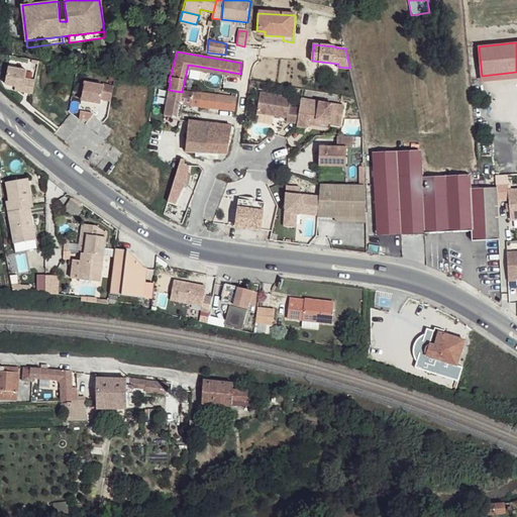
[(195,66),(188,65),(182,92),(189,93),(195,66)]
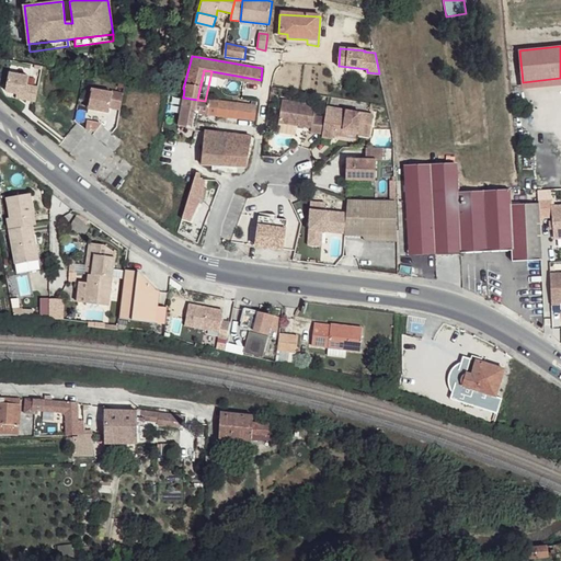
[(33,77),(12,75),(10,92),(11,94),(21,95),(29,96),(29,101),(39,103),(42,88),(31,87),(33,77)]
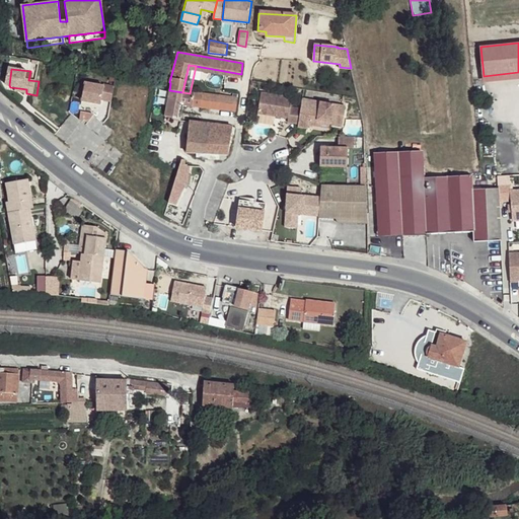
[(118,89),(89,83),(86,101),(104,105),(105,100),(115,102),(118,89)]
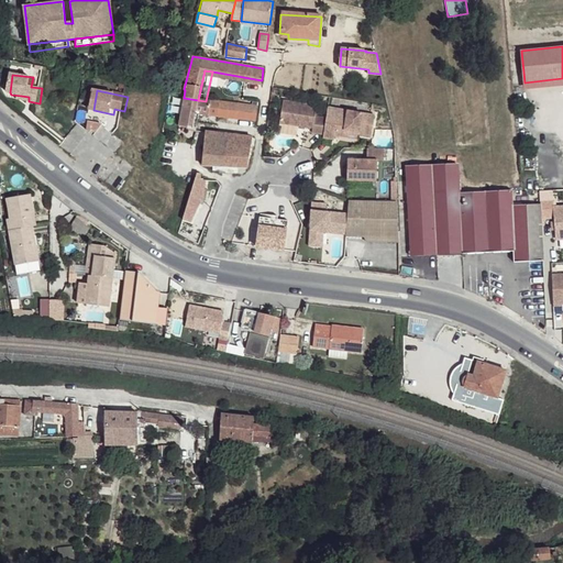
[(198,100),(184,98),(178,127),(186,128),(192,128),(196,111),(256,118),(257,107),(206,101),(198,100)]
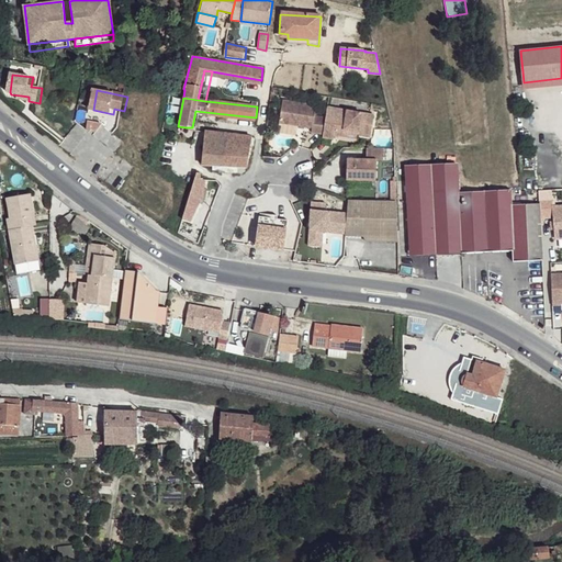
[(315,105),(282,101),(279,123),(312,127),(311,132),(323,133),(325,116),(314,115),(315,105)]
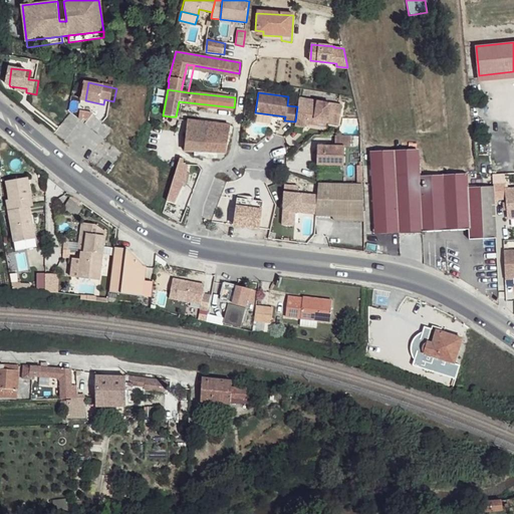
[(341,103),(298,97),(297,106),(295,121),(294,124),(304,126),(305,122),(306,116),(324,118),(325,116),(327,117),(326,120),(327,120),(338,121),(341,103)]
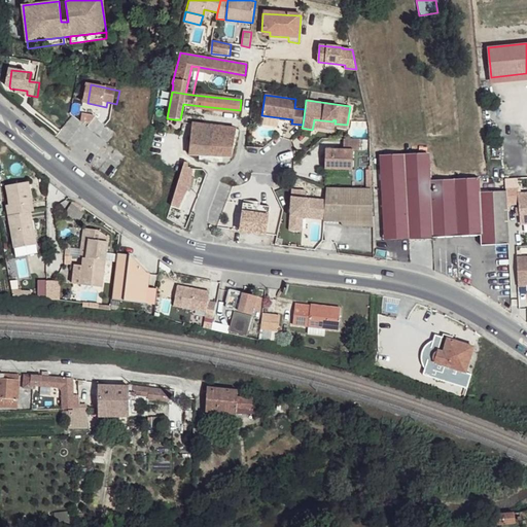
[(314,119),(313,126),(336,129),(336,124),(335,124),(336,120),(334,119),(332,121),(314,119)]
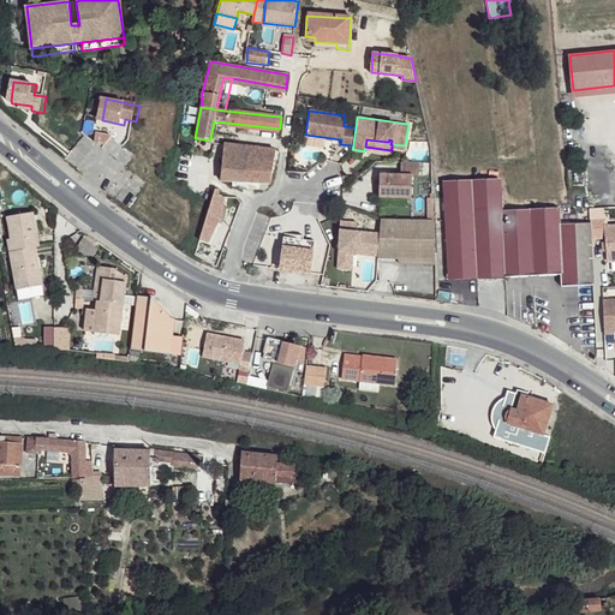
[(250,149),(224,144),(224,157),(222,178),(248,180),(249,161),(250,149)]
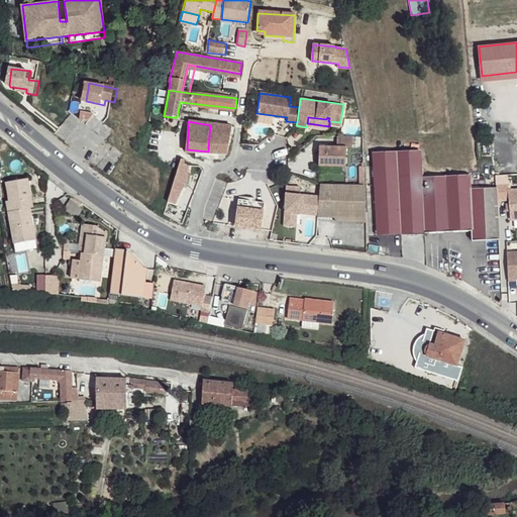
[(231,127),(210,125),(209,135),(230,137),(231,127)]
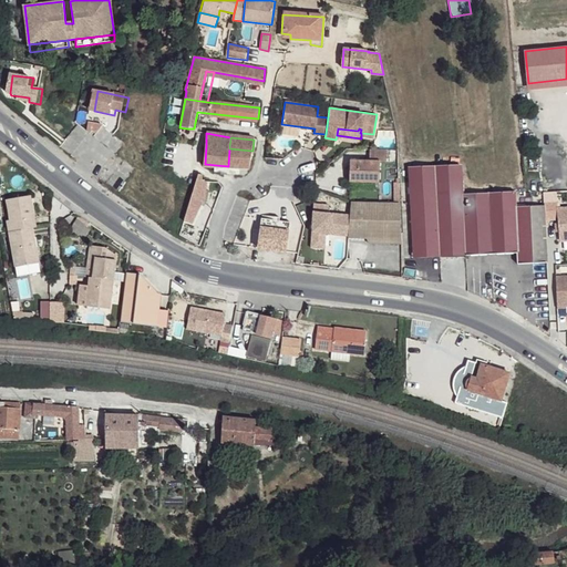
[(387,147),(370,147),(370,158),(351,160),(351,181),(381,181),(381,158),(388,158),(387,147)]
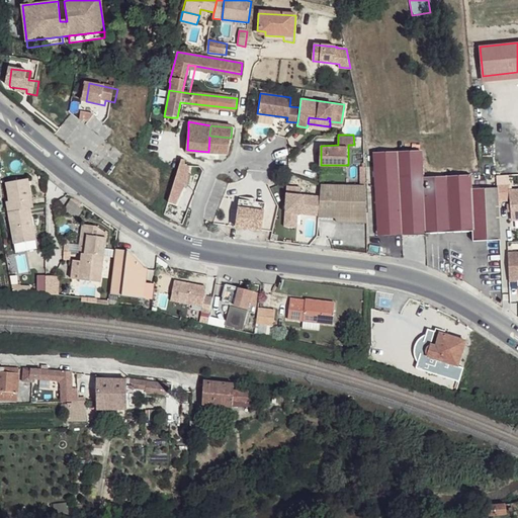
[(231,138),(209,136),(208,152),(229,155),(231,138)]
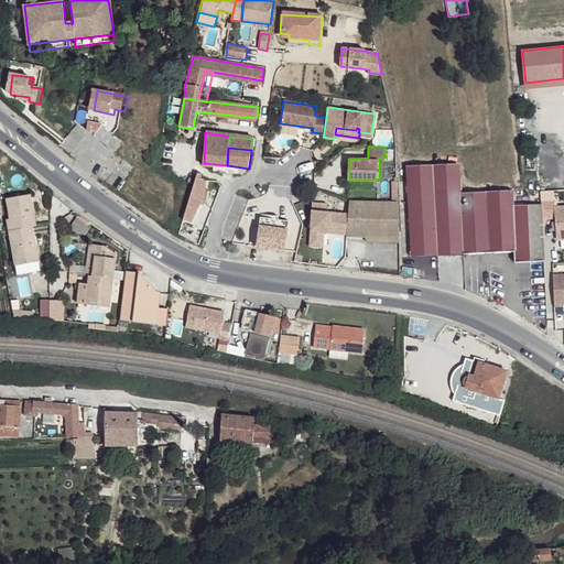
[(458,165),(431,166),(434,195),(461,194),(458,165)]
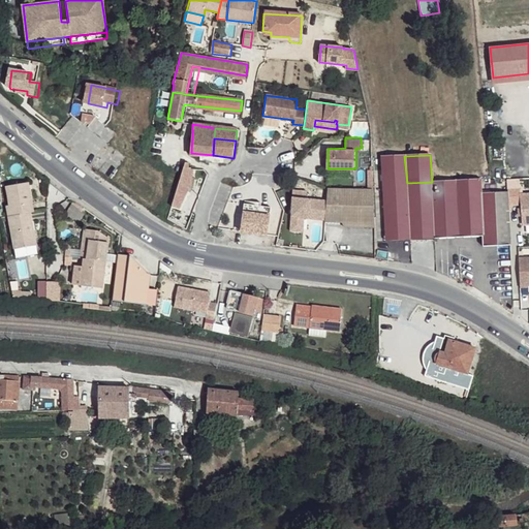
[(404,156),(381,157),(382,185),(407,183),(404,156)]
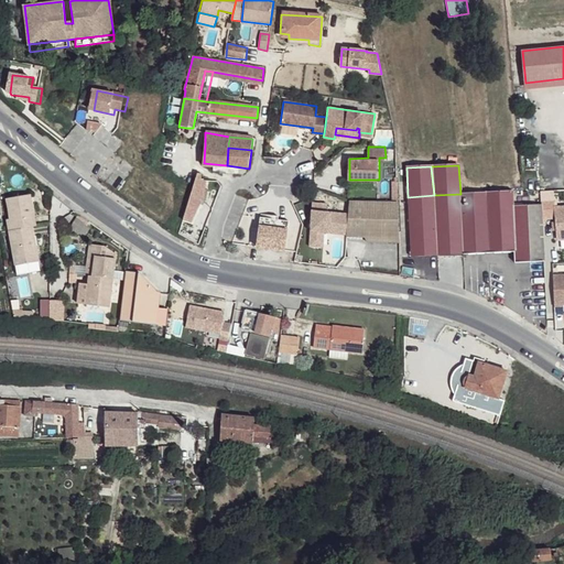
[(196,176),(186,219),(185,224),(193,226),(204,199),(205,183),(199,183),(201,177),(196,176)]
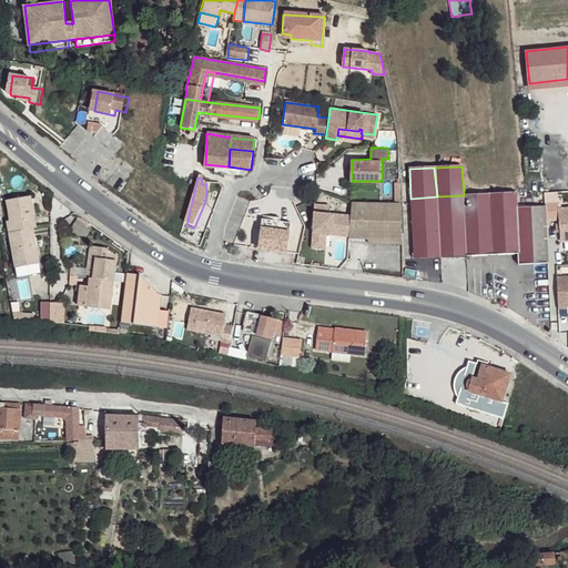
[(518,192),(490,193),(494,253),(521,251),(519,206),(518,192)]
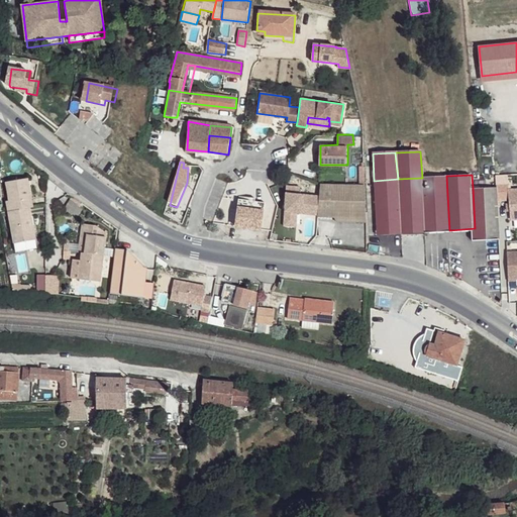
[(446,176),(422,178),(424,232),(449,230),(446,176)]
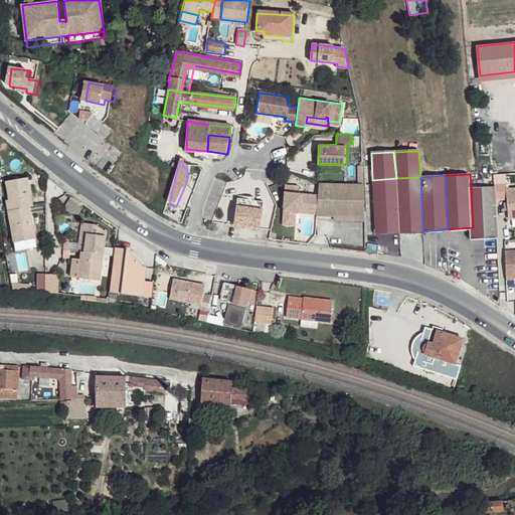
[(27,177),(7,181),(10,199),(12,209),(8,209),(16,250),(17,250),(36,247),(33,228),(31,214),(29,207),(33,206),(31,198),(29,184),(27,177)]
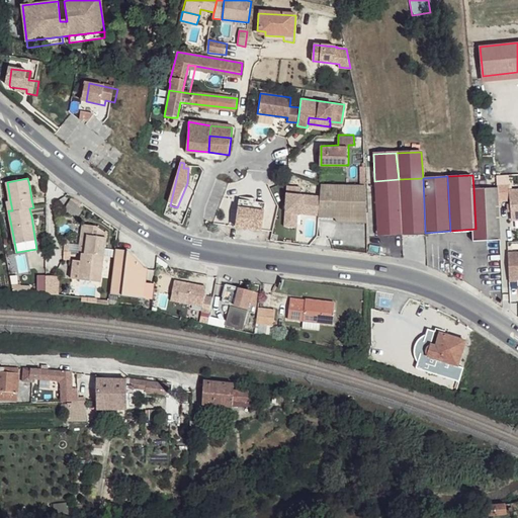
[(423,178),(399,179),(402,234),(425,233),(423,178)]
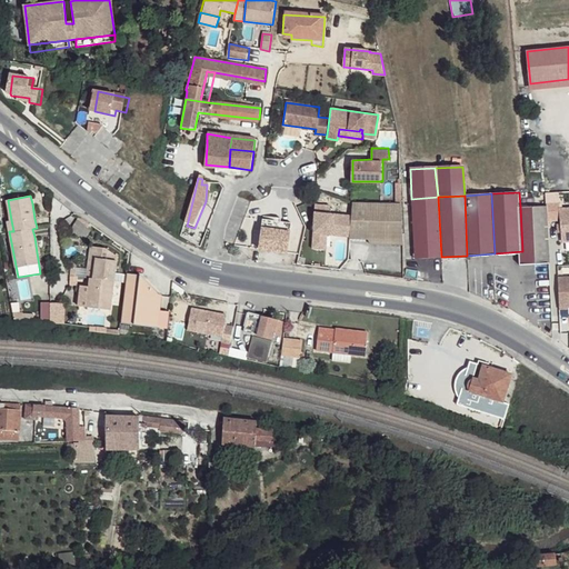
[(438,197),(411,199),(415,258),(441,257),(438,197)]
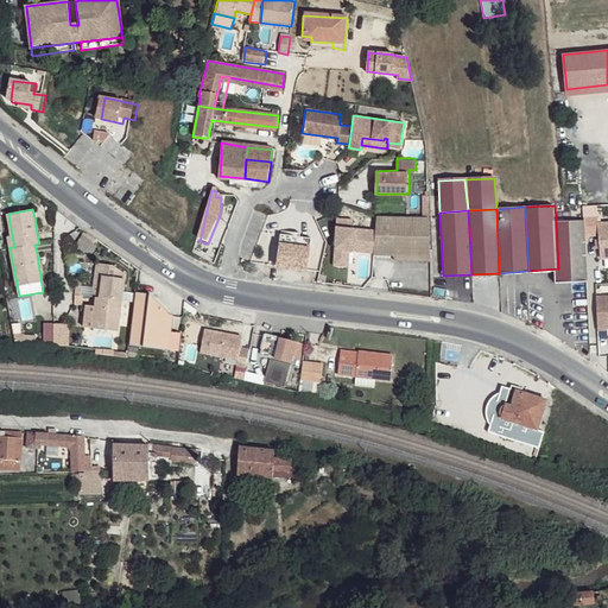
[(429,213),(378,214),(377,229),(375,248),(374,253),(430,252),(429,213)]
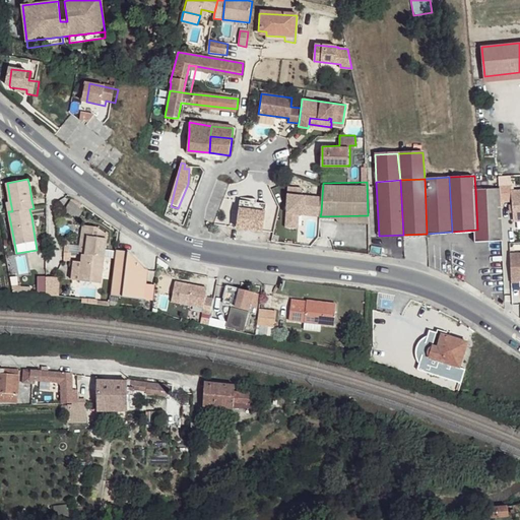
[(299,228),(300,214),(314,215),(314,211),(321,212),(322,196),(302,196),(301,187),(288,187),(286,226),(299,228)]
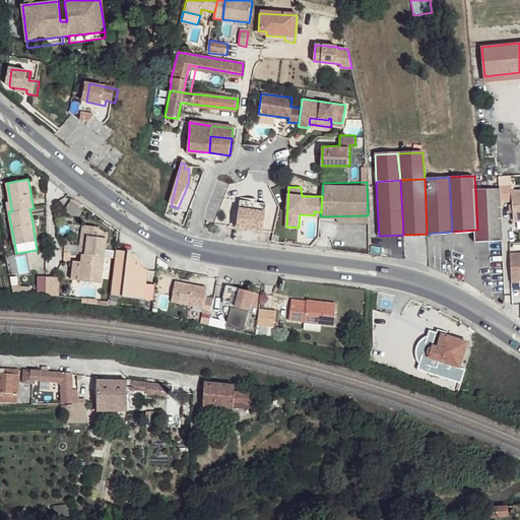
[(502,188),(483,189),(488,240),(506,239),(502,188)]
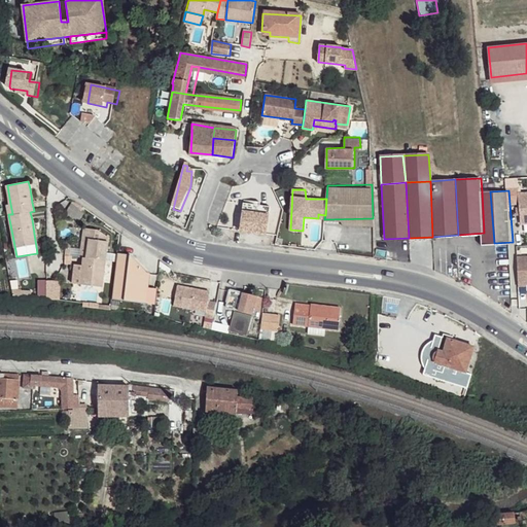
[(490,191),(482,191),(484,233),(485,244),(494,243),(490,191)]
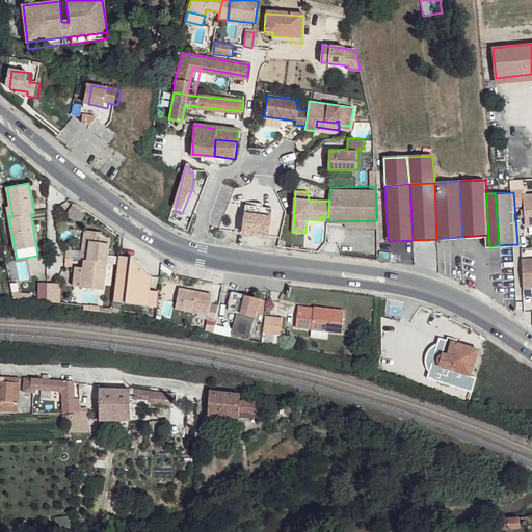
[(77,208),(77,209),(71,206),(65,216),(78,221),(83,210),(77,208)]
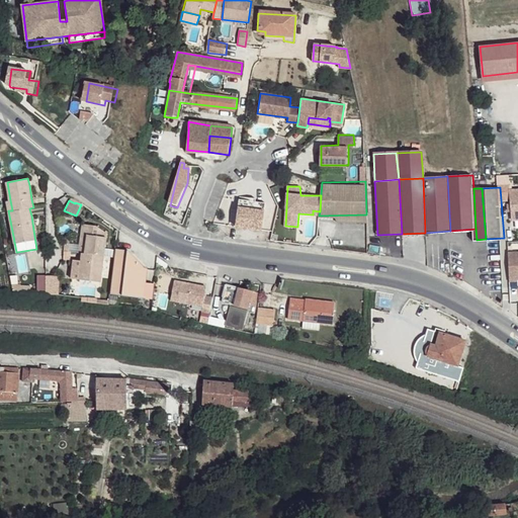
[(261,232),(265,204),(237,200),(234,229),(261,232)]
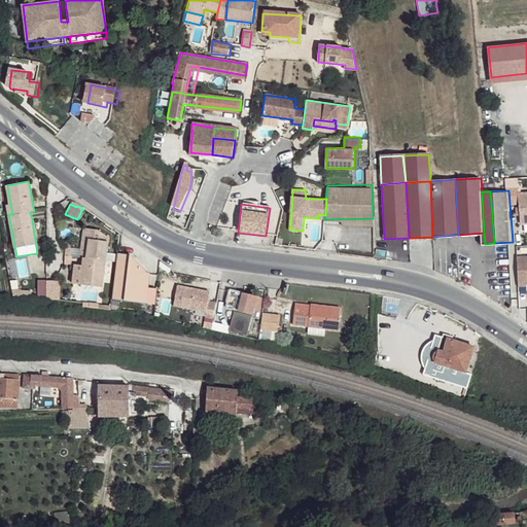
[(91,259),(94,231),(85,230),(81,258),(85,259),(91,259)]
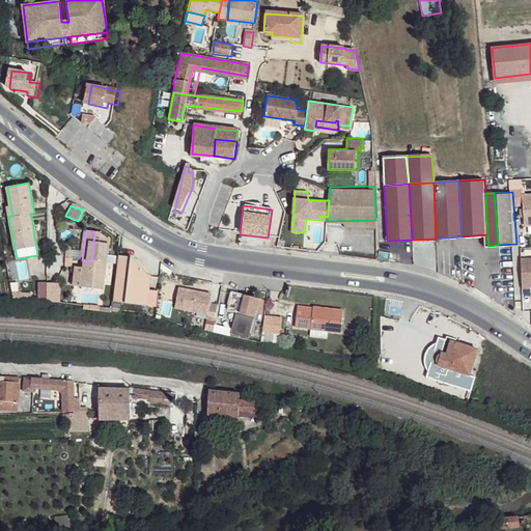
[(94,232),(91,261),(86,261),(82,288),(105,290),(111,241),(100,233),(94,232)]
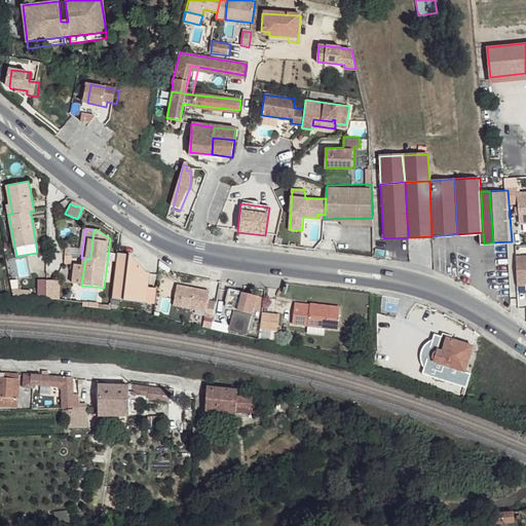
[(525,256),(515,257),(515,272),(517,273),(525,272),(525,256)]
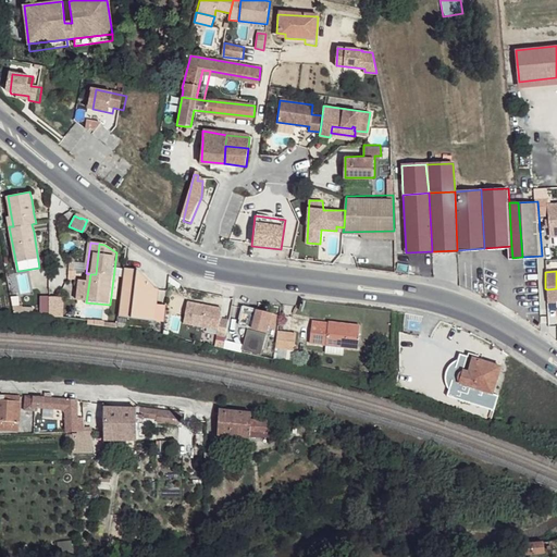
[(119,318),(163,321),(164,305),(157,304),(158,276),(121,274),(119,318)]
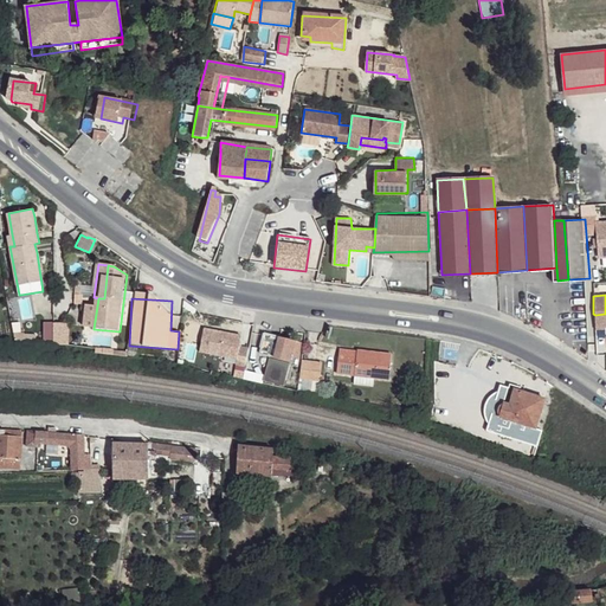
[(242,335),(205,329),(200,352),(237,359),(242,335)]
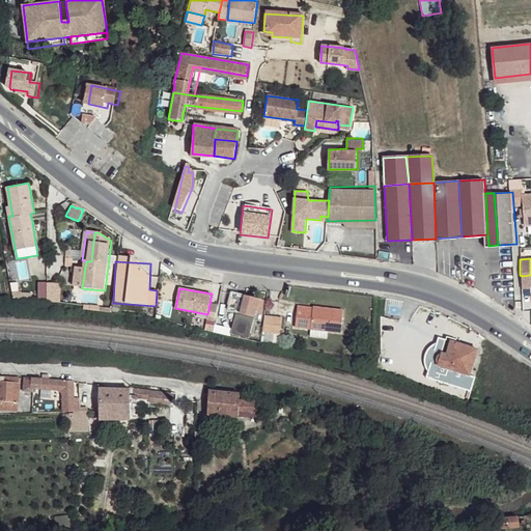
[(240,295),(232,294),(228,310),(240,312),(243,319),(251,320),(254,316),(261,317),(263,301),(247,297),(248,292),(241,291),(240,295)]
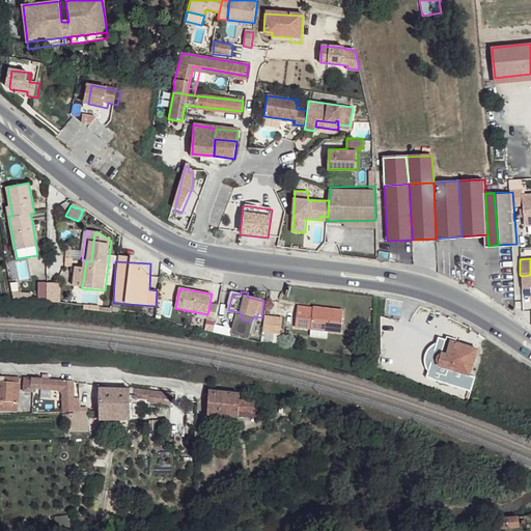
[(310,307),(295,306),(291,328),(308,329),(310,307)]
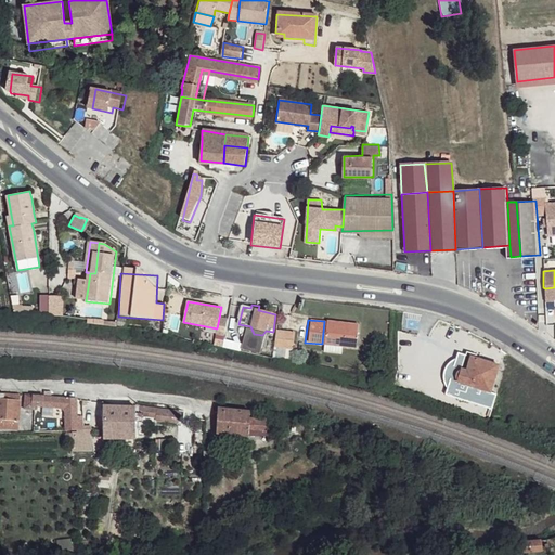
[(356,323),(324,320),(324,321),(322,344),(353,348),(356,323)]
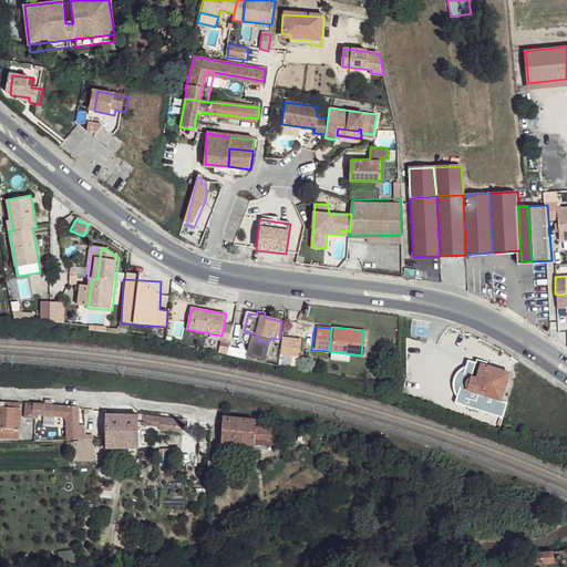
[(301,341),(282,339),(279,354),(299,358),(301,341)]
